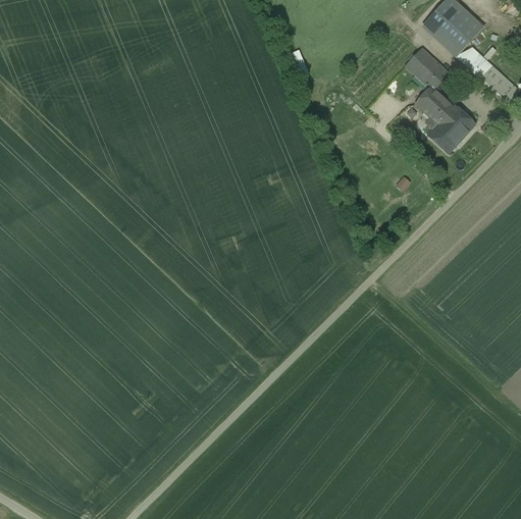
[(448,0),(430,19),(454,41),(463,49),(483,28),(454,0),(448,0)]
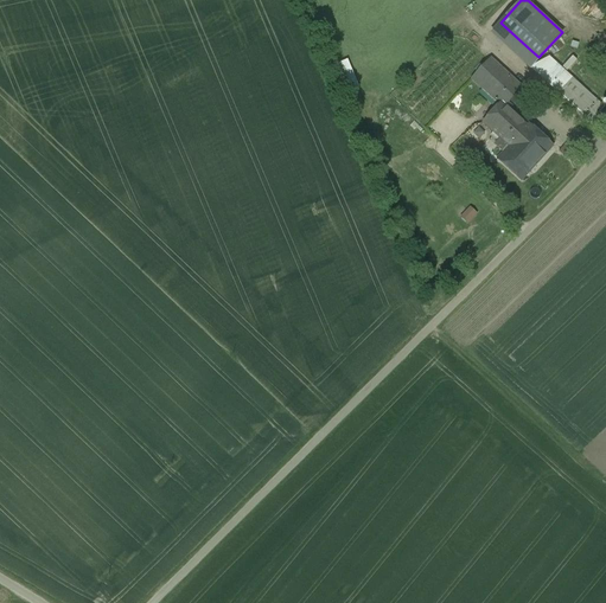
[(549,55),(530,65),(592,121),(605,106),(549,55)]
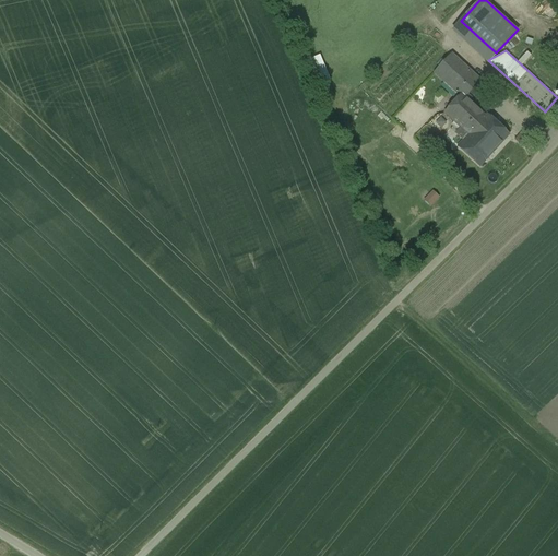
[(482,79),(452,52),(436,70),(447,80),(442,83),(459,98),(463,94),(465,95),(482,79)]
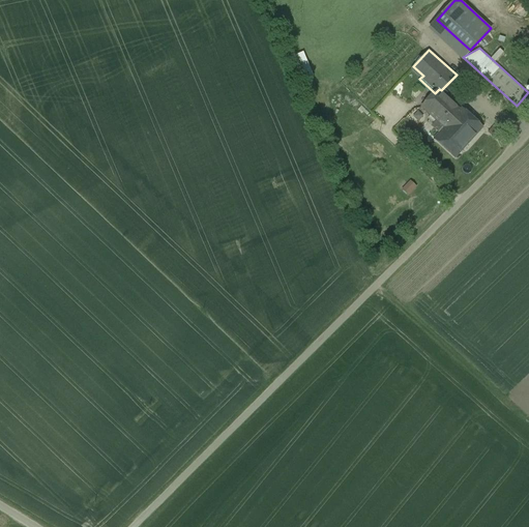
[(439,89),(435,93),(423,106),(440,121),(435,126),(441,132),(436,137),(457,155),(482,126),(463,108),(462,109),(441,90),(439,89)]
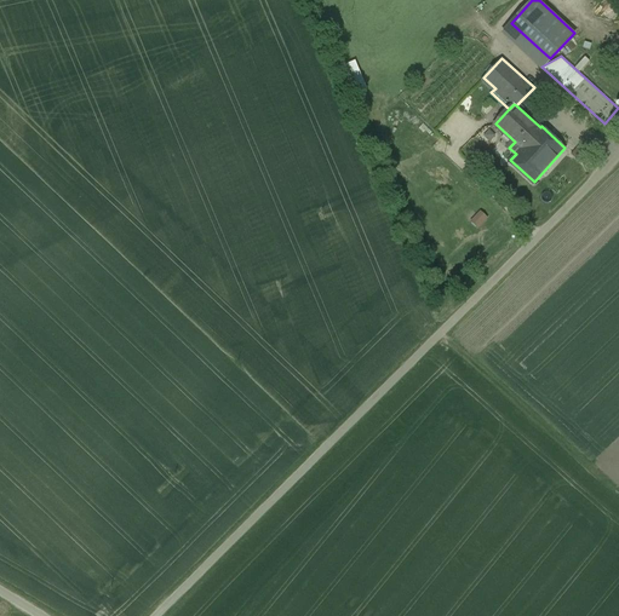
[(572,151),(578,156),(584,149),(578,144),(572,151)]
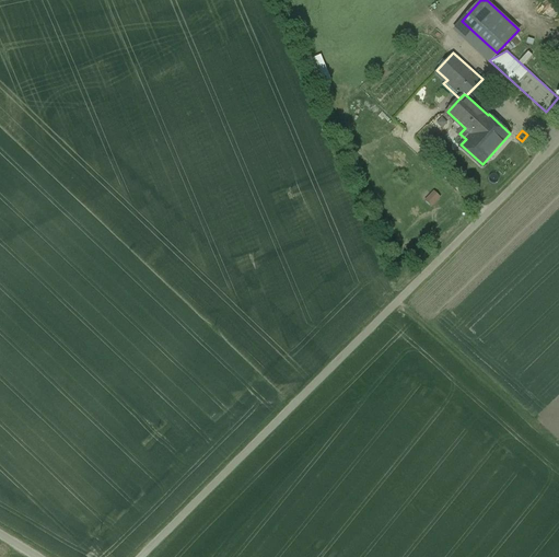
[(427,197),(432,204),(441,196),(434,189),(427,197)]
